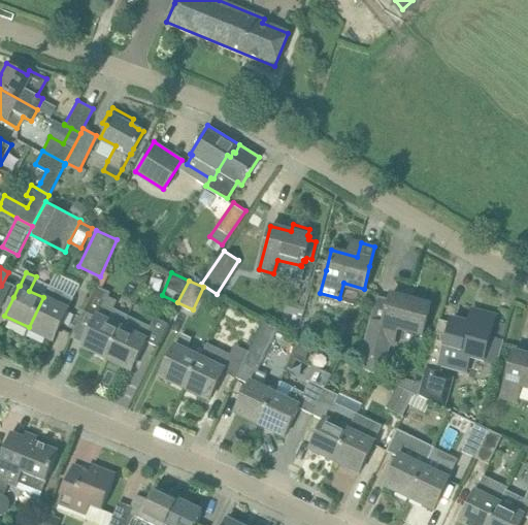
[(84,342),(83,345),(106,357),(128,314),(104,303),(110,292),(101,287),(96,284),(95,286),(92,292),(83,310),(96,317),(84,342)]
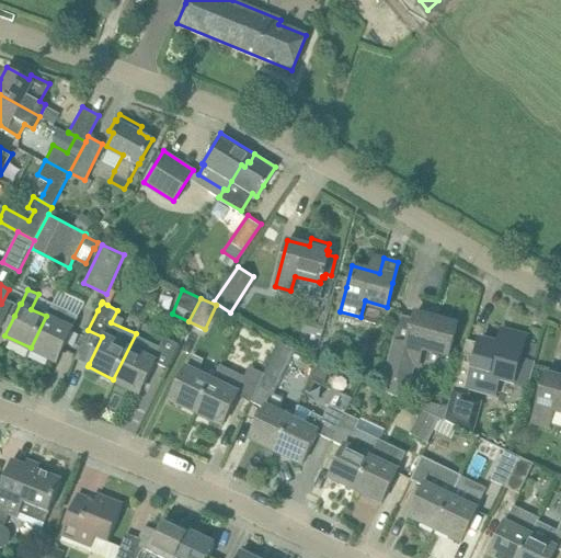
[(46,316),(31,348),(56,361),(71,328),(70,328),(78,314),(68,309),(53,303),(46,316)]
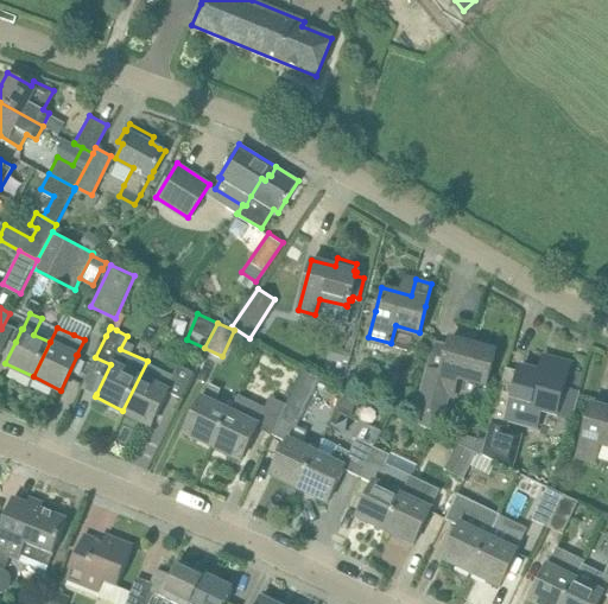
[(435,335),(412,417),(437,428),(448,390),(453,392),(457,375),(486,383),(488,373),(495,350),(449,338),(449,339),(435,335)]
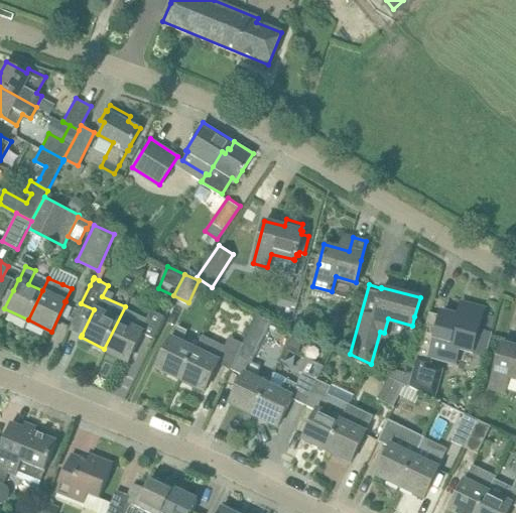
[(486,355),(487,351),(492,331),(479,328),(484,307),(470,303),(466,317),(441,310),(429,354),(456,361),(460,348),(486,355)]
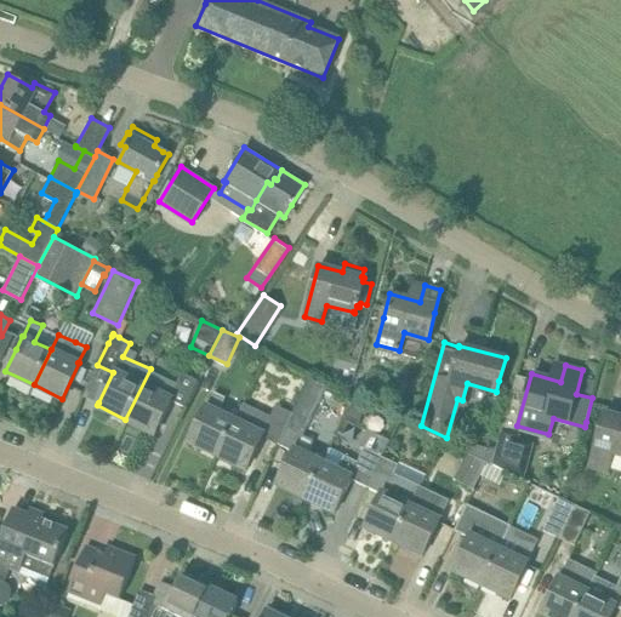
[(151,369),(125,420),(154,433),(165,412),(171,399),(186,405),(198,380),(182,371),(177,382),(160,373),(151,369)]
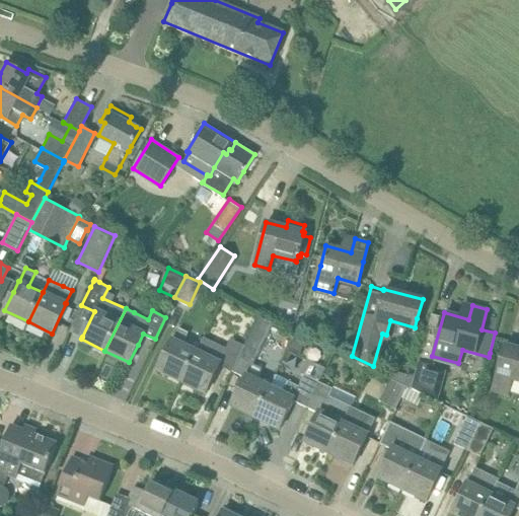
[(246,344),(234,370),(244,376),(231,404),(255,416),(269,387),(254,379),(261,366),(253,362),(273,320),(260,314),(246,344)]
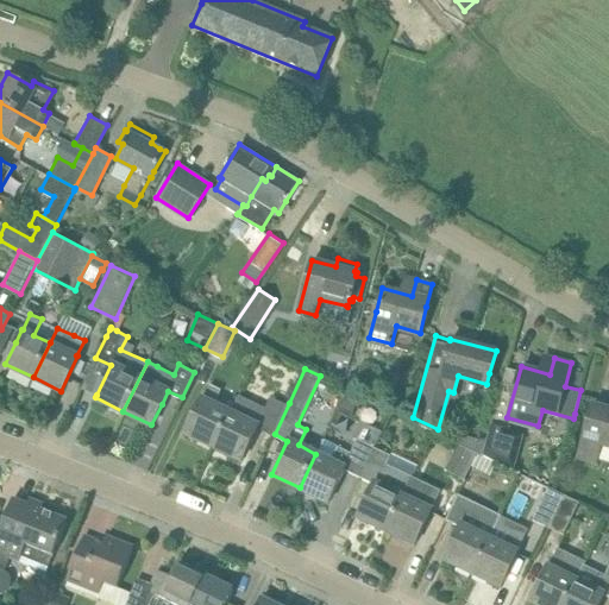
[(209,382),(195,410),(184,432),(213,446),(230,411),(213,403),(220,388),(209,382)]
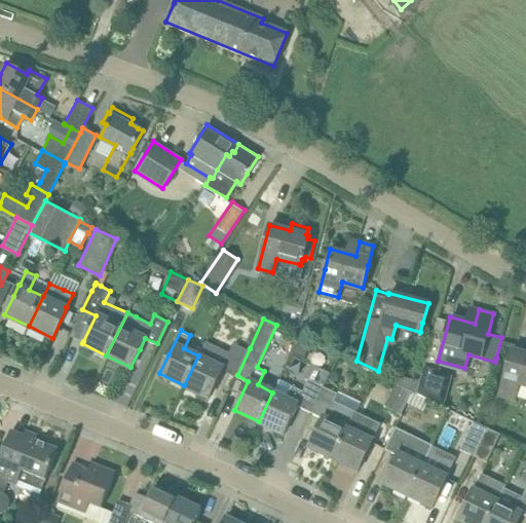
[(205,340),(198,356),(184,385),(209,397),(222,369),(237,375),(250,348),(233,341),(228,351),(205,340)]
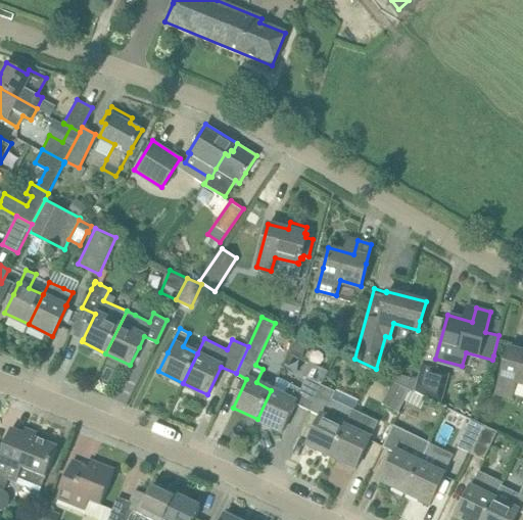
[(522,382),(522,350),(509,347),(496,391),(511,395),(515,381),(522,382)]
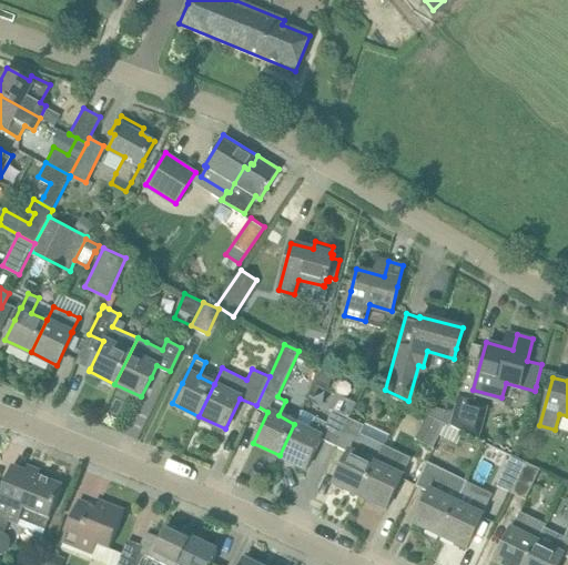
[(450,425),(464,431),(474,395),(459,391),(450,425)]
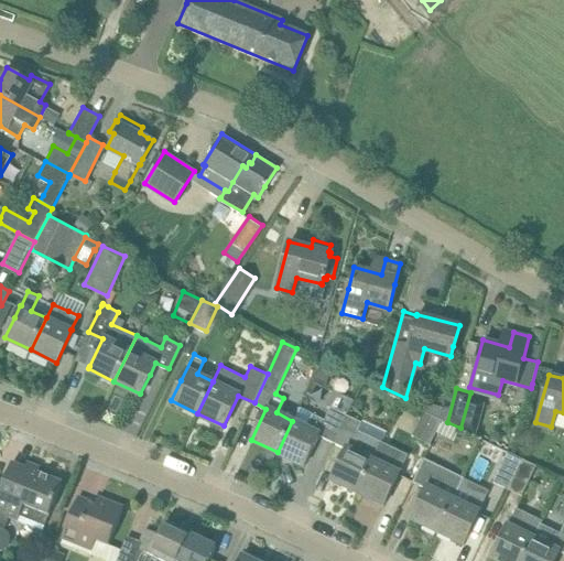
[(318,434),(333,441),(346,413),(331,406),(325,418),(314,412),(306,428),(292,421),(278,452),(303,465),(318,434)]
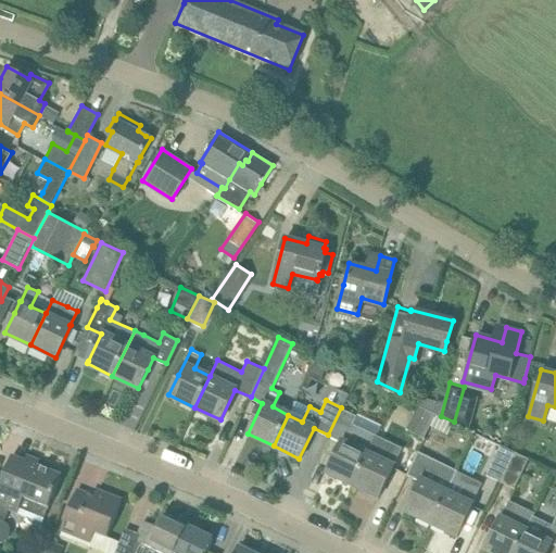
[(418,404),(406,427),(424,436),(429,425),(436,413),(418,404)]
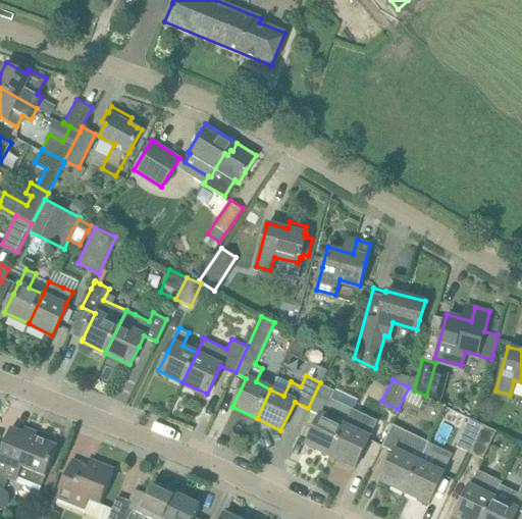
[(306,443),(330,455),(353,409),(330,397),(334,390),(320,382),(308,408),(320,414),(306,443)]
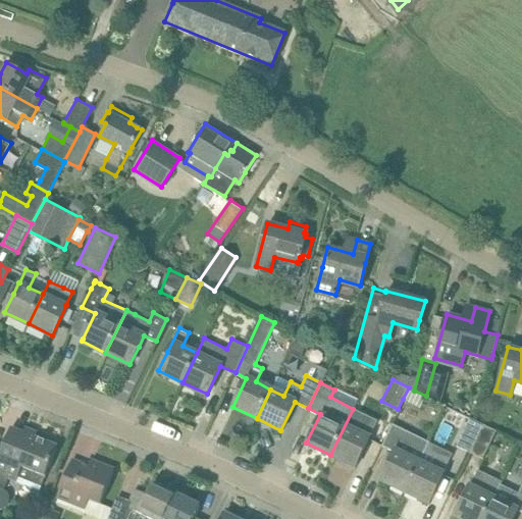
[(376,420),(353,409),(330,455),(355,466),(376,423),(374,423),(376,420)]
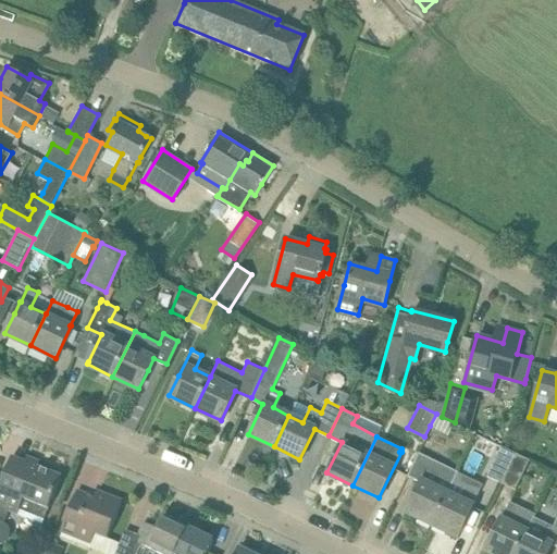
[(516,452),(502,445),(487,475),(502,481),(516,452)]
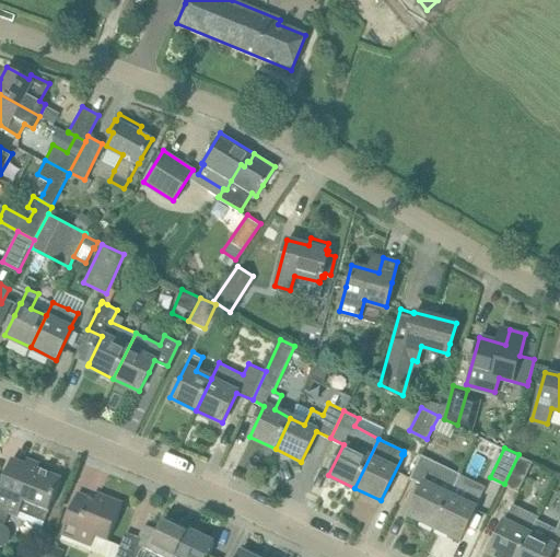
[(424,479),(418,494),(408,513),(434,526),(456,480),(461,472),(421,453),(411,473),(424,479)]
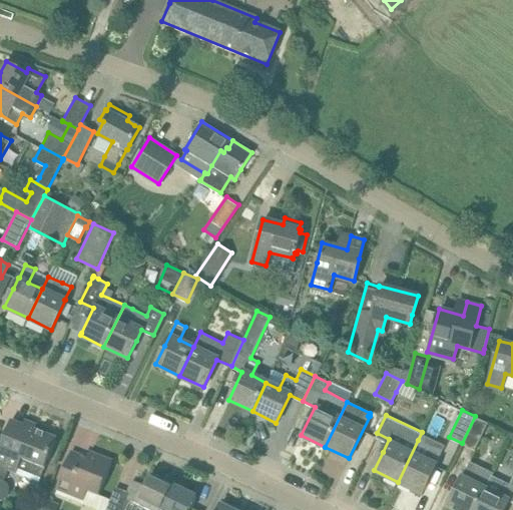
[(475,416),(462,443),(474,449),(487,422),(475,416)]
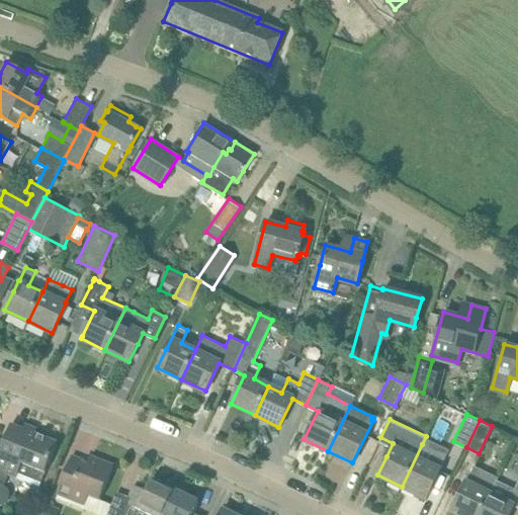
[(0,503),(1,504),(3,503),(4,502),(6,501),(9,498),(10,494),(9,491),(7,487),(3,485),(5,481),(8,473),(9,469),(40,482),(57,441),(35,433),(22,428),(10,423),(2,442),(0,441),(0,503)]
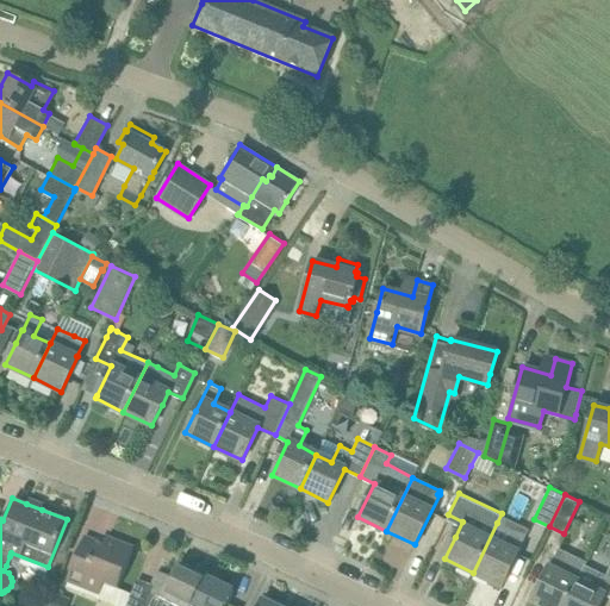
[(497,523),(473,573),(502,586),(526,536),(497,523)]
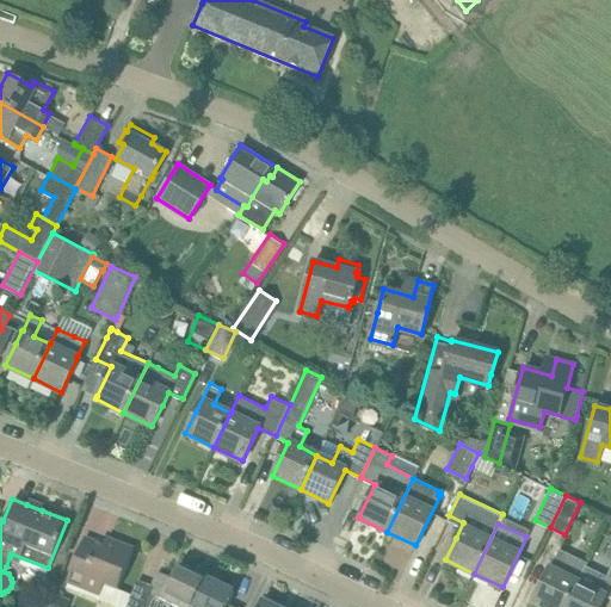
[(117,588),(125,569),(134,546),(106,536),(104,543),(84,536),(75,557),(66,581),(99,594),(104,583),(117,588)]
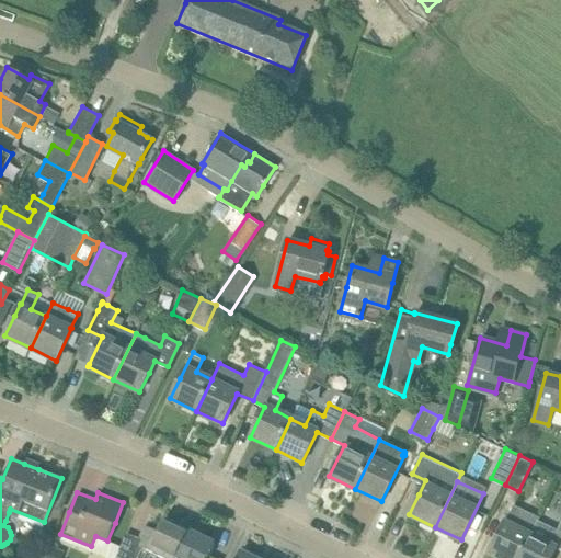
[(489,553),(499,557),(518,557),(538,519),(539,516),(513,503),(489,553)]
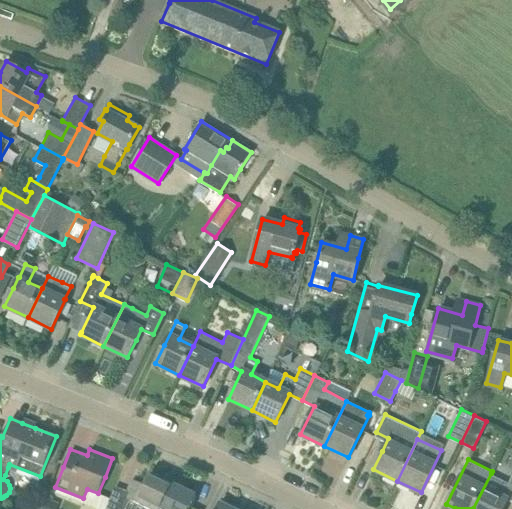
[(124,496),(147,507),(146,508),(160,508),(173,484),(149,472),(144,484),(132,478),(124,496)]
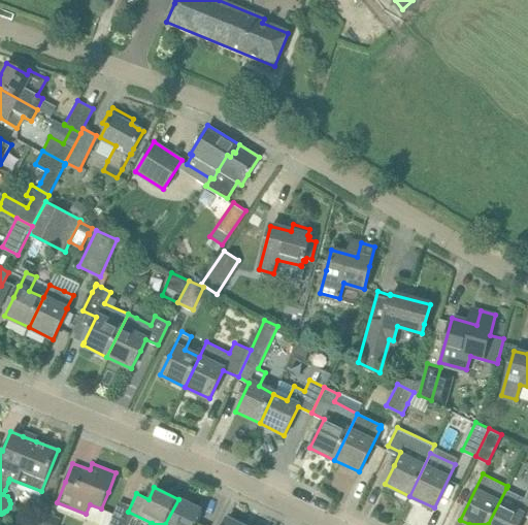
[(527,488),(524,497),(506,488),(488,524),(518,524),(523,515),(527,516),(527,488)]
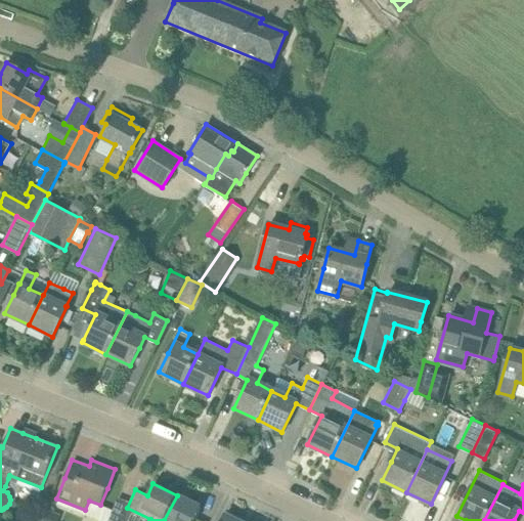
[(177,495),(164,520),(202,520),(195,518),(201,507),(177,495)]
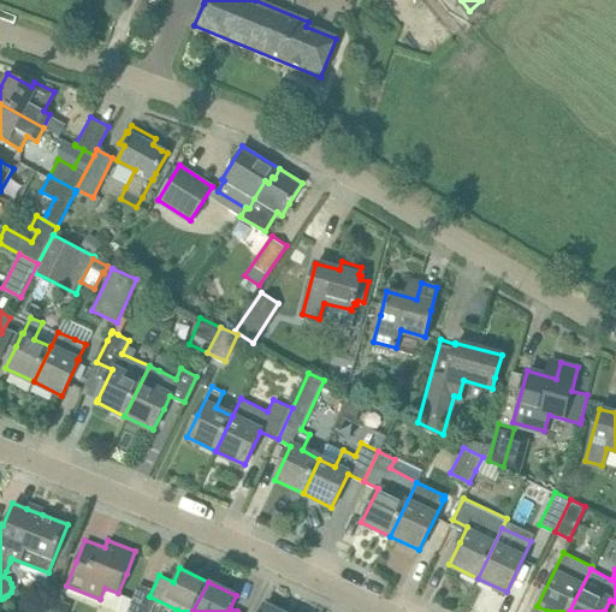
[(126,611),(143,611),(147,605),(132,599),(126,611)]
